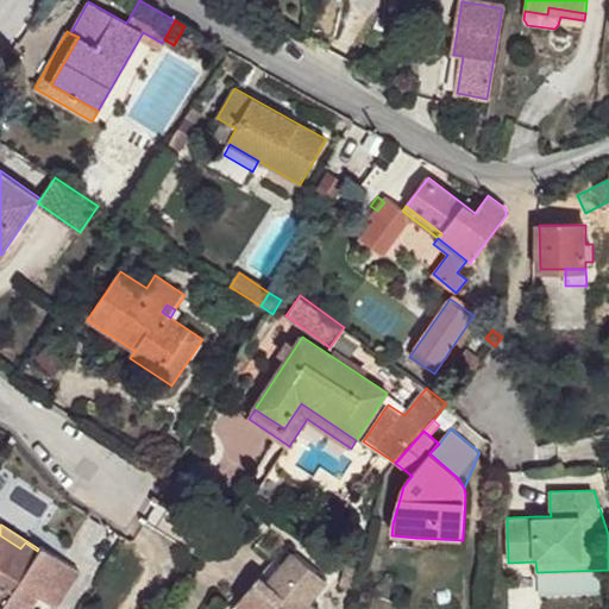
[(0,535),(0,608),(26,608),(36,596),(55,608),(79,571),(41,546),(38,548),(37,551),(25,542),(20,548),(0,535)]
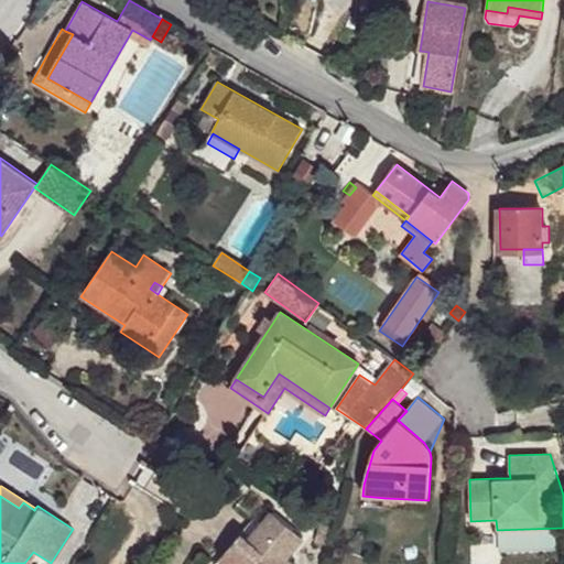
[(408,499),(384,498),(383,507),(407,509),(408,499)]
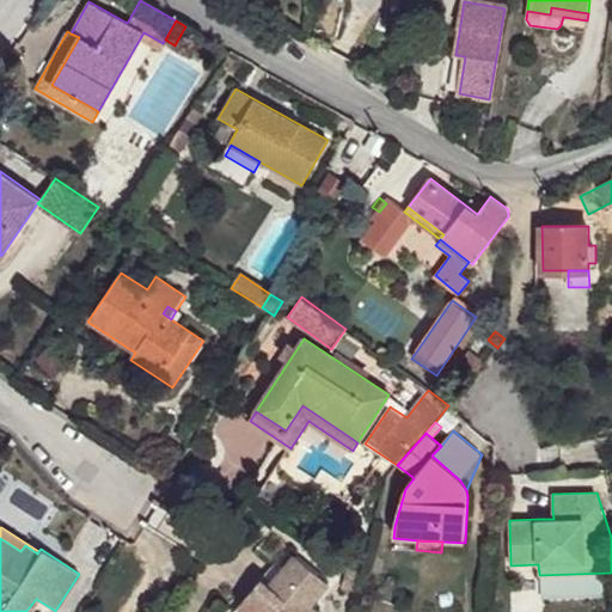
[(270,587),(262,580),(240,606),(246,611),(319,611),(311,605),(329,583),(297,556),(283,570),(270,587)]
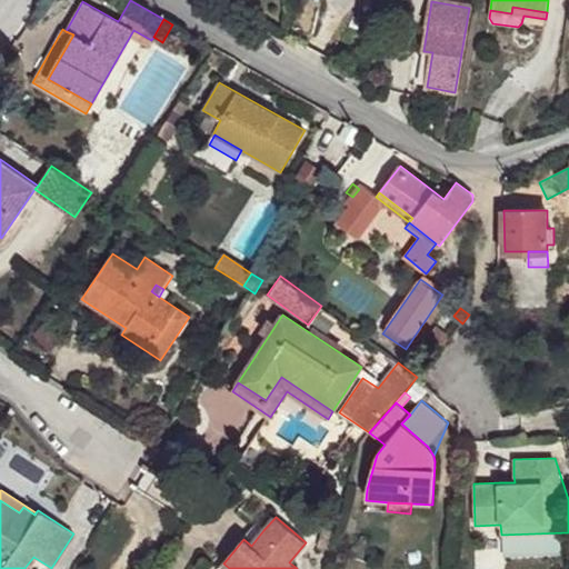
[(256,525),(243,539),(251,546),(263,530),(256,525)]
